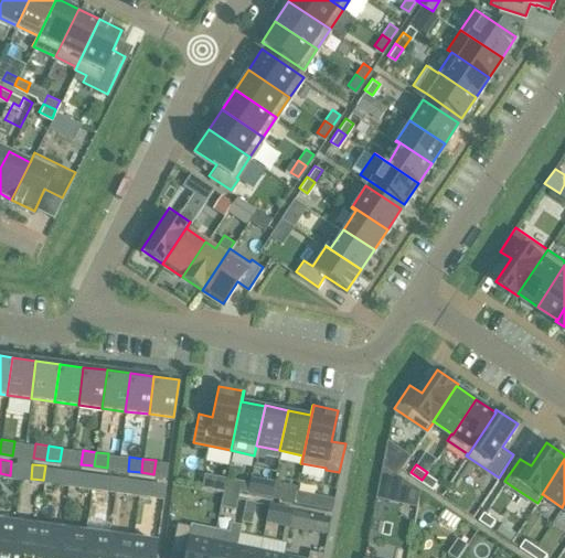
[(59,468),(45,465),(43,480),(56,482),(59,468)]
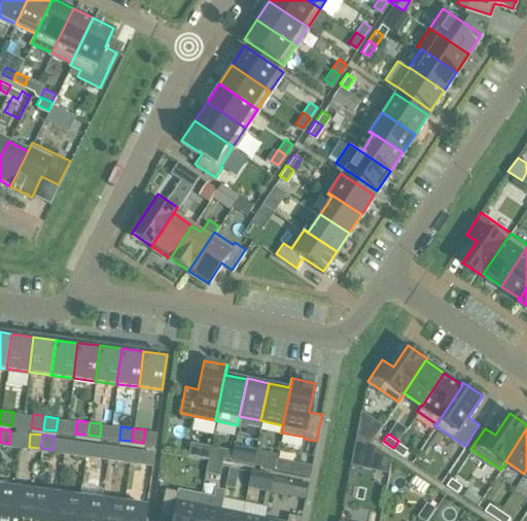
[(86,441),(74,440),(72,452),(84,454),(86,441)]
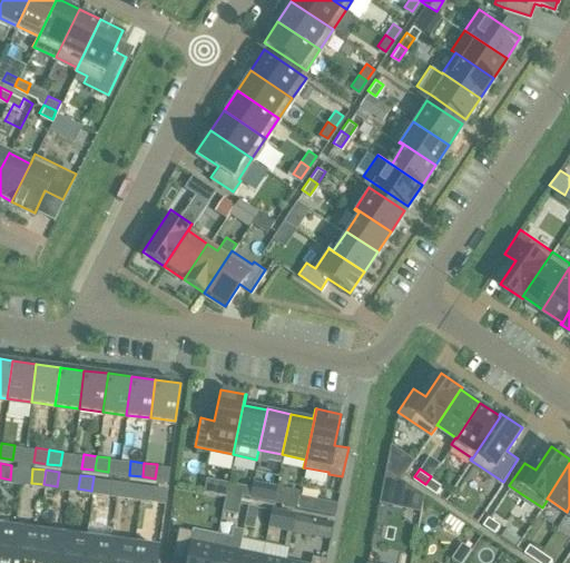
[(107,478),(94,476),(91,491),(105,493),(107,478)]
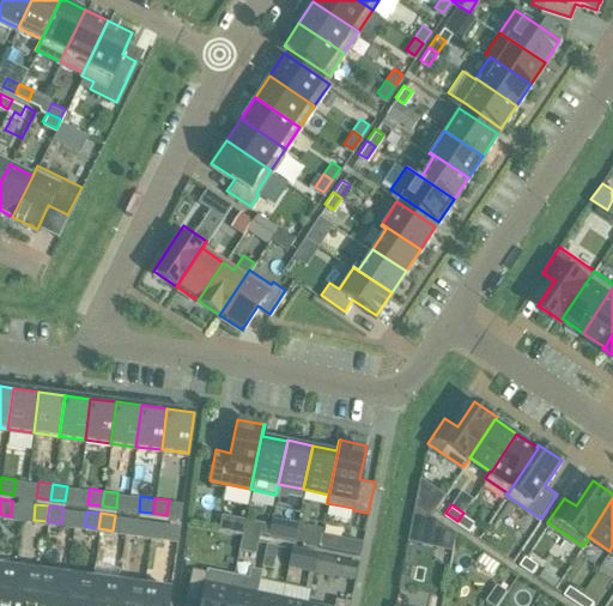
[(475,521),(463,513),(457,521),(469,529),(475,521)]
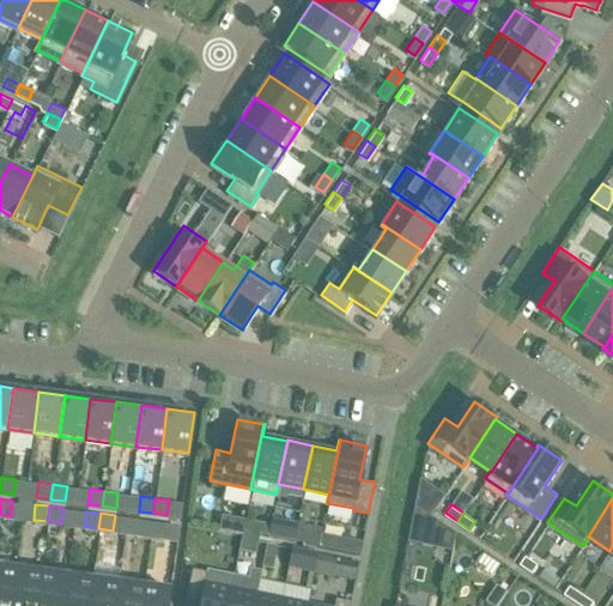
[(244,516),(242,532),(259,535),(261,520),(244,516)]
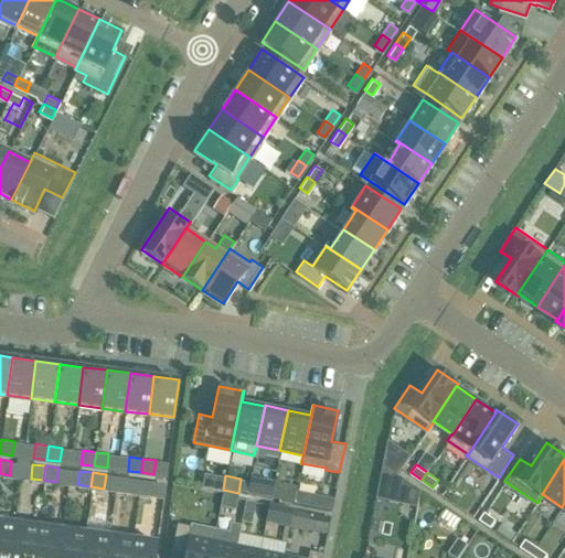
[(140,479),(127,476),(125,491),(138,493),(140,479)]
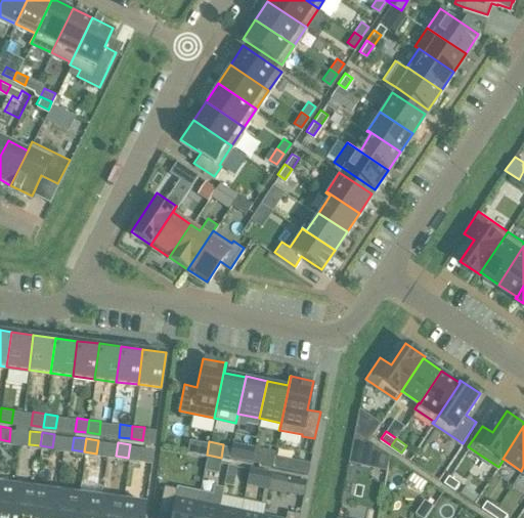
[(235,456),(251,459),(254,444),(238,442),(235,456)]
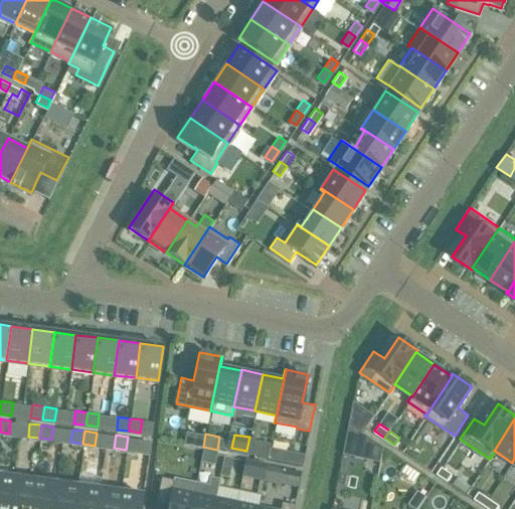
[(140,439),(128,437),(126,450),(138,451),(140,439)]
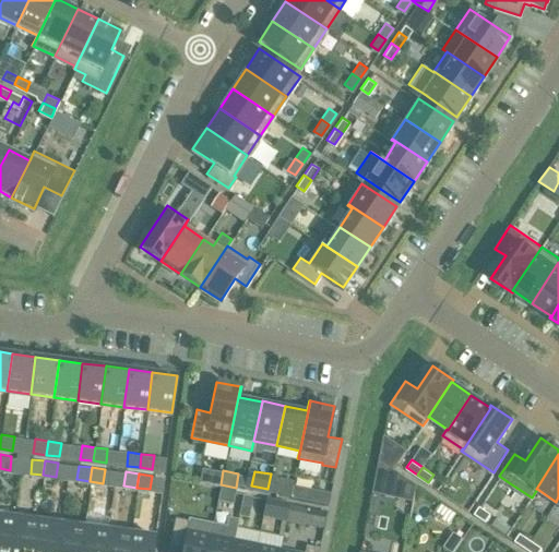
[(284,477),(271,474),(268,489),(281,491),(284,477)]
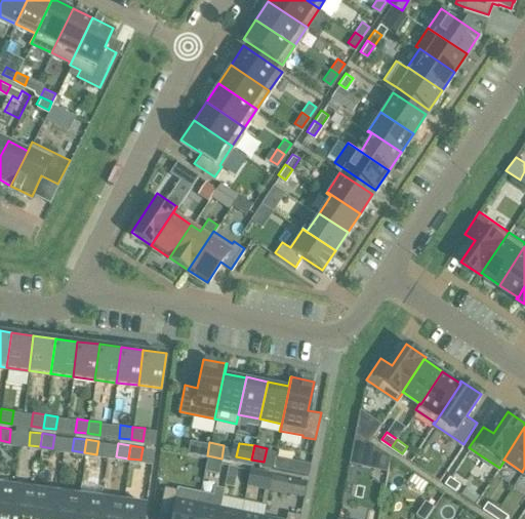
[(207,455),(205,469),(218,472),(221,458),(207,455)]
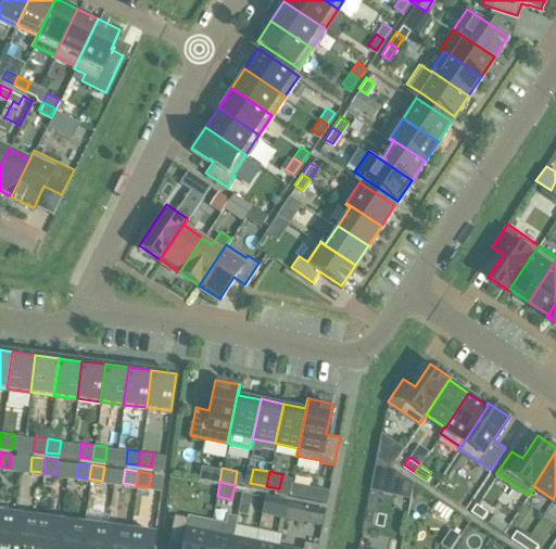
[(327,499),(329,488),(316,485),(314,497),(327,499)]
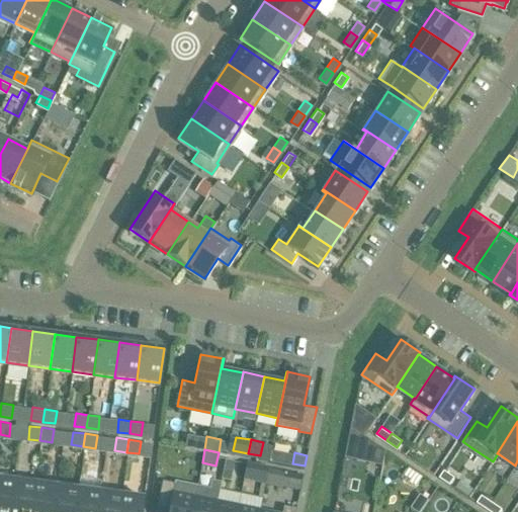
[(226,455),(221,476),(231,478),(235,457),(226,455)]
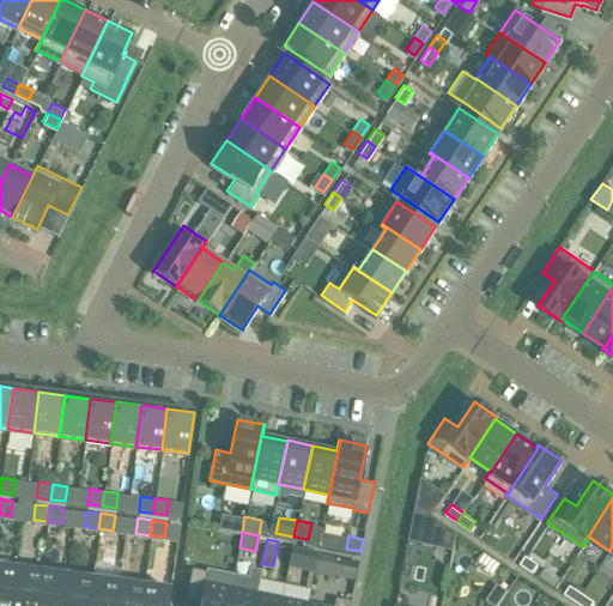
[(314,568),(317,550),(299,546),(296,564),(314,568)]
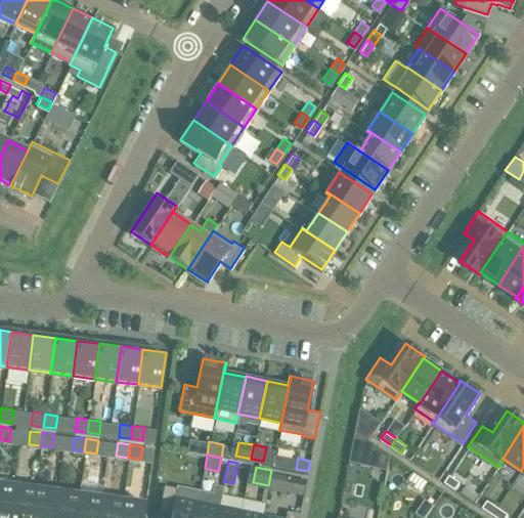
[(460,480),(449,473),(444,480),(455,487),(460,480)]
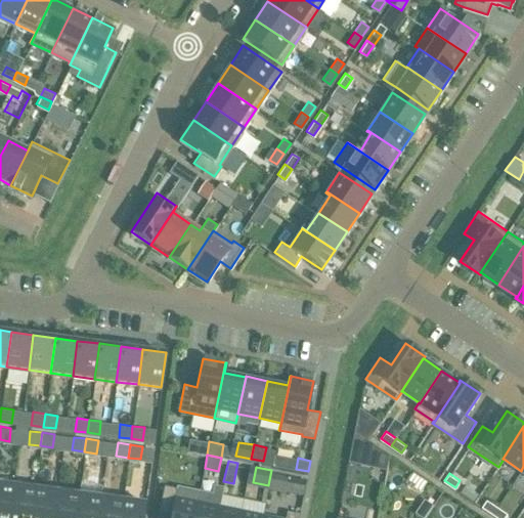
[(0,481),(0,517),(4,517),(8,517),(13,483),(0,481)]
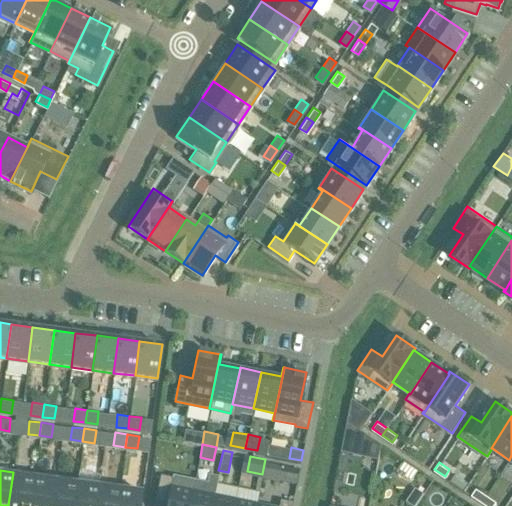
[(13,472),(8,505),(29,505),(34,475),(13,472)]
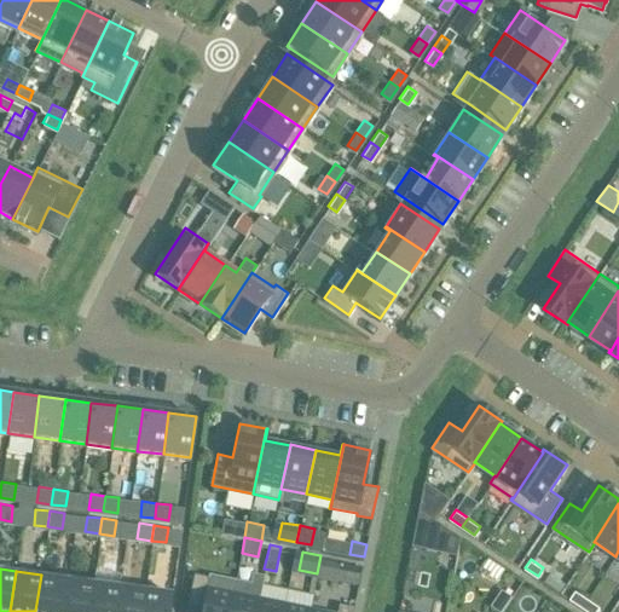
[(194,571),(187,601),(202,604),(200,611),(227,611),(235,578),(209,573),(209,575),(194,571)]
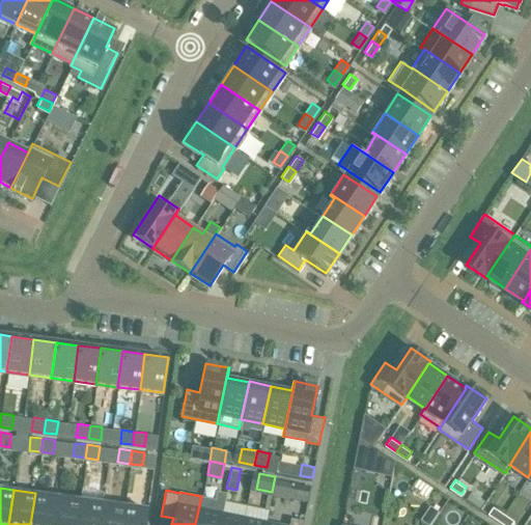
[(216,499),(201,496),(195,524),(218,524),(222,510),(226,493),(217,491),(216,499)]
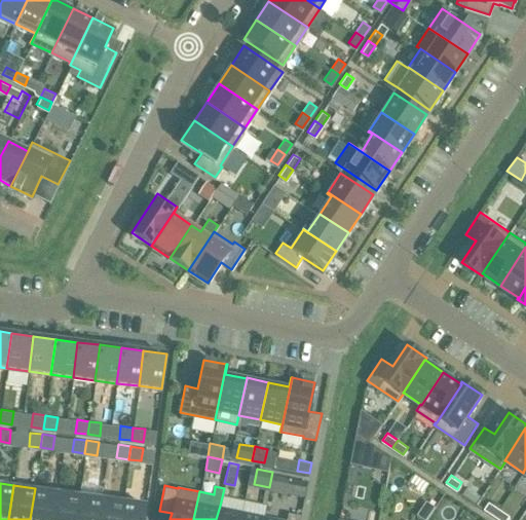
[(466,486),(462,493),(477,503),(481,495),(466,486)]
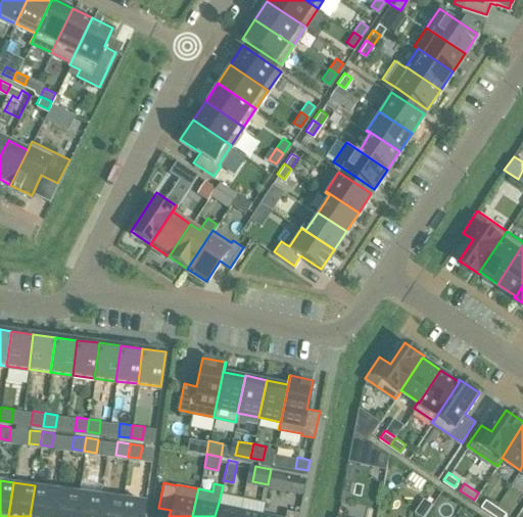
[(35,485),(30,516),(52,516),(56,488),(35,485)]
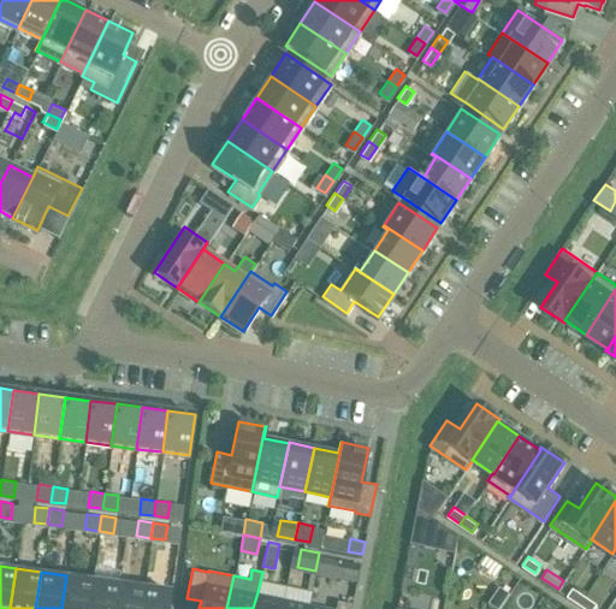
[(66,575),(61,608),(88,608),(93,579),(66,575)]
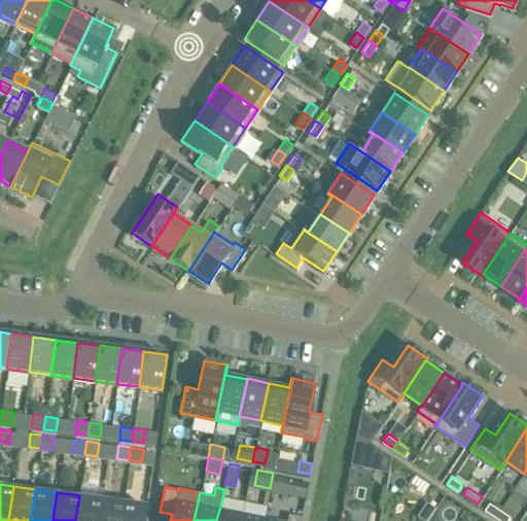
[(79,495),(75,520),(98,520),(101,498),(79,495)]
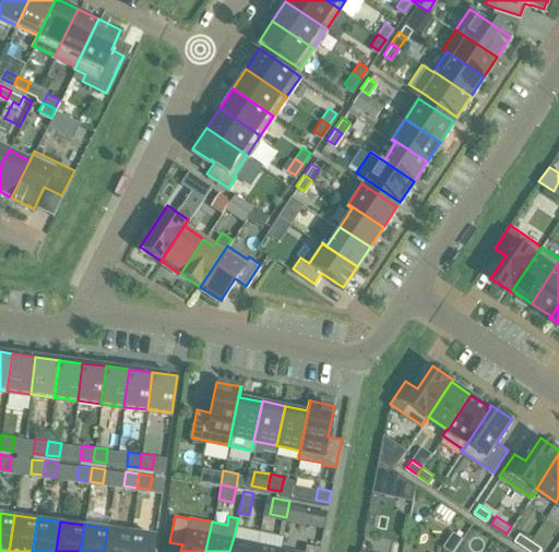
[(107,528),(104,551),(128,551),(131,531),(107,528)]
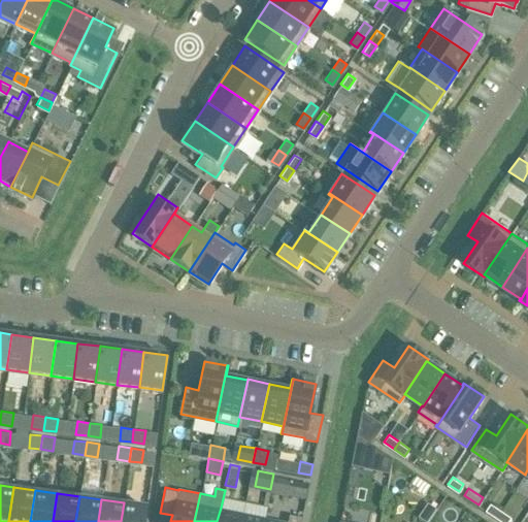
[(429,521),(437,508),(429,501),(420,515),(429,521)]
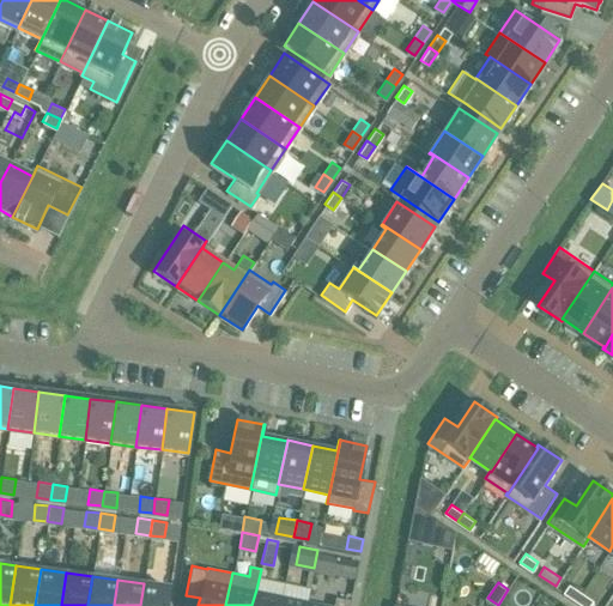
[(144,583),(140,605),(167,605),(170,587),(144,583)]
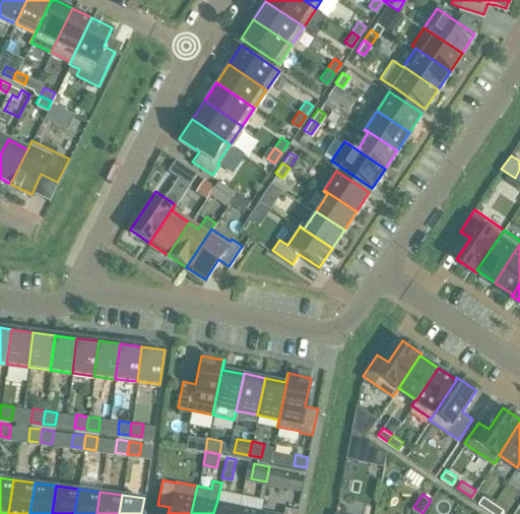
[(494,502),(483,495),(478,502),(489,509),(494,502)]
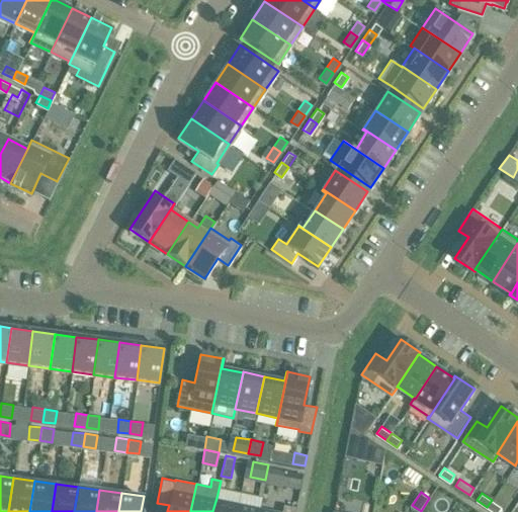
[(217,498),(212,511),(236,511),(238,503),(217,498)]
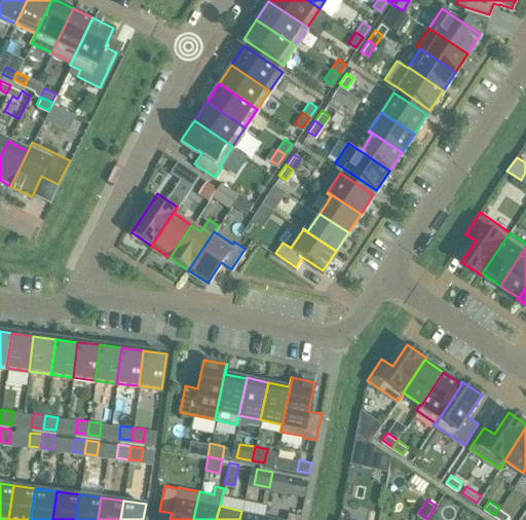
[(505,519),(510,515),(499,508),(494,515),(501,519),(505,519)]
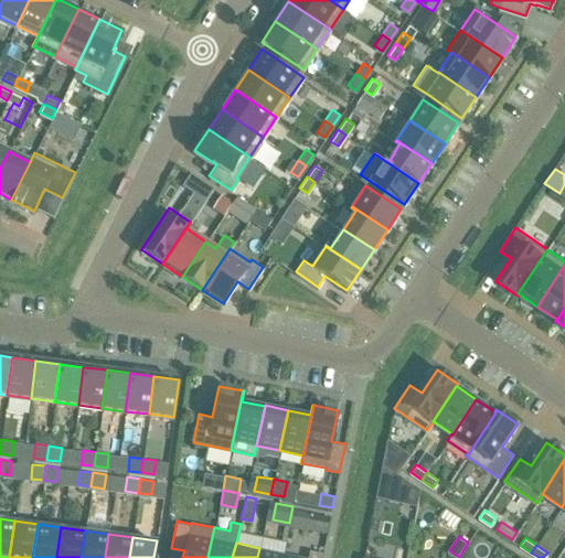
[(259,548),(257,557),(281,557),(283,553),(259,548)]
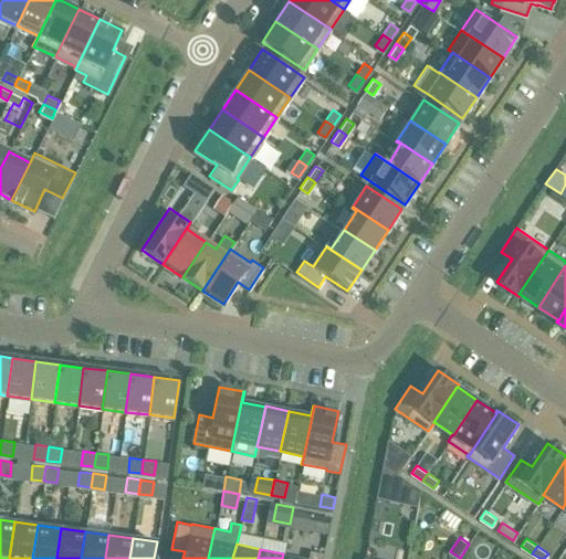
[(283,554),(282,558),(322,558),(323,552),(310,549),(307,558),(283,554)]
